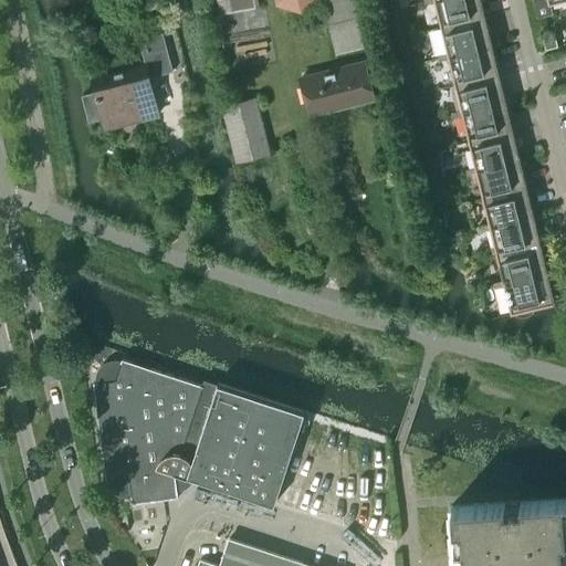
[(323,0),(335,53),(364,46),(357,17),(362,16),(358,0),(323,0)]
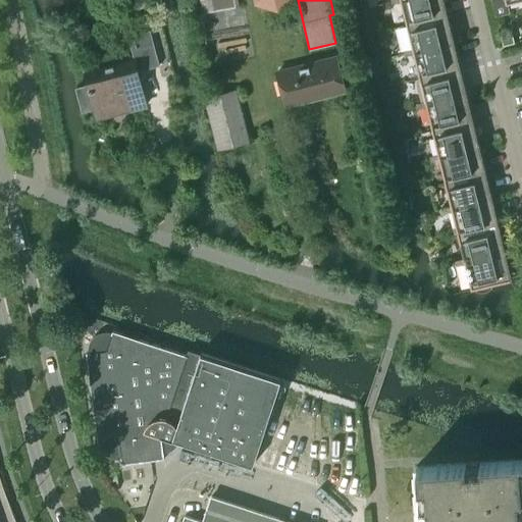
[(407,24),(448,14),(444,0),(400,0),(401,1),(407,24)]
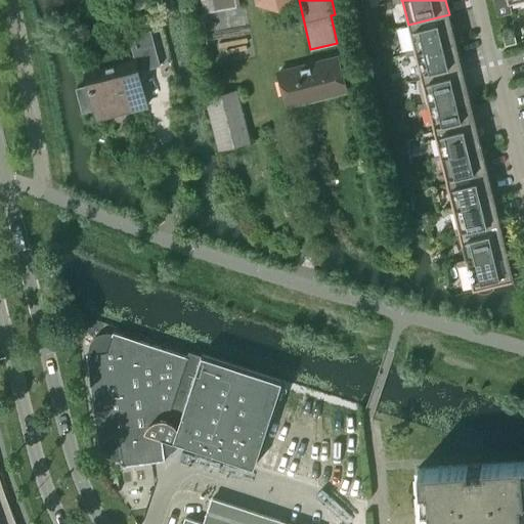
[(493,0),(497,15),(512,12),(509,2),(516,0),(493,0)]
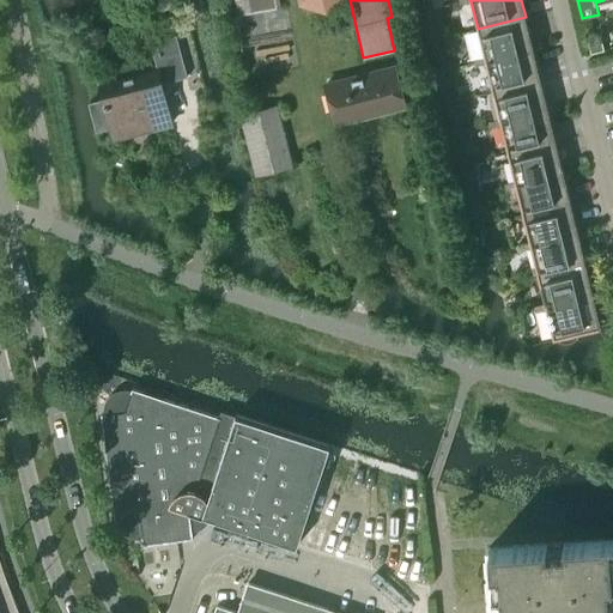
[(485,60),(533,48),(526,17),(478,29),(485,56),(479,58),(480,64),(486,62),(485,60)]
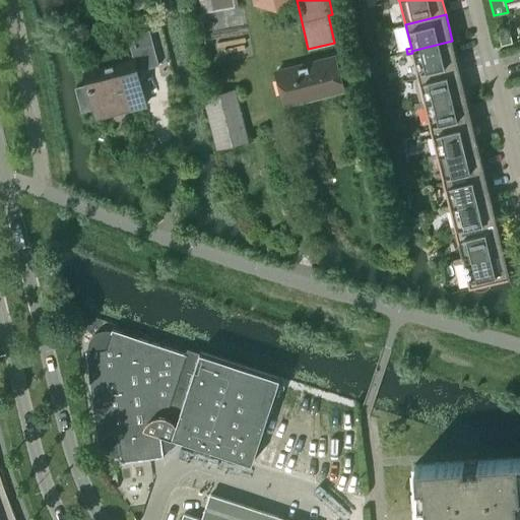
[(85,71),(88,83),(76,86),(82,110),(94,107),(95,111),(129,102),(131,108),(146,104),(137,70),(158,65),(149,29),(127,35),(134,58),(85,71)]
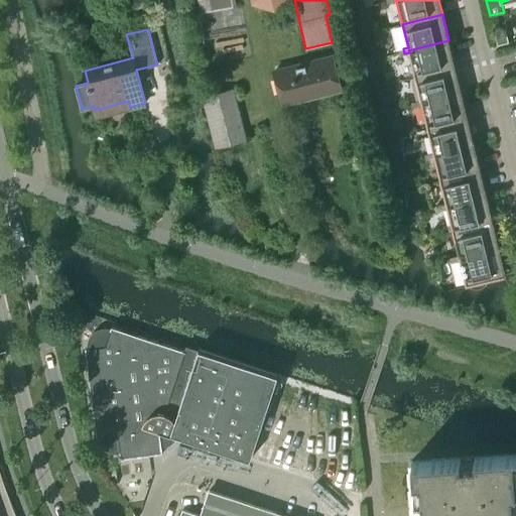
[(495,34),(497,44),(508,41),(506,32),(495,34)]
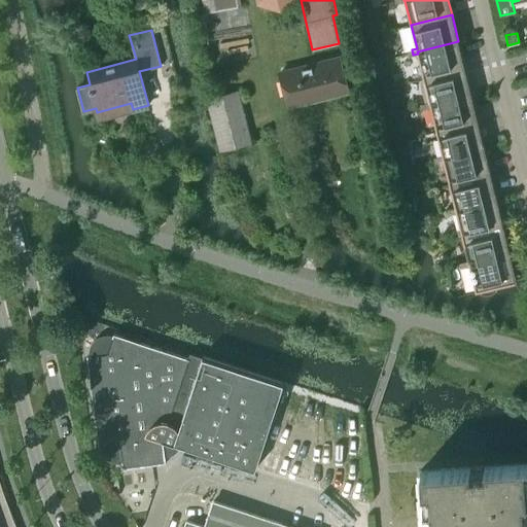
[(423,77),(465,68),(458,41),(417,51),(418,54),(423,77)]
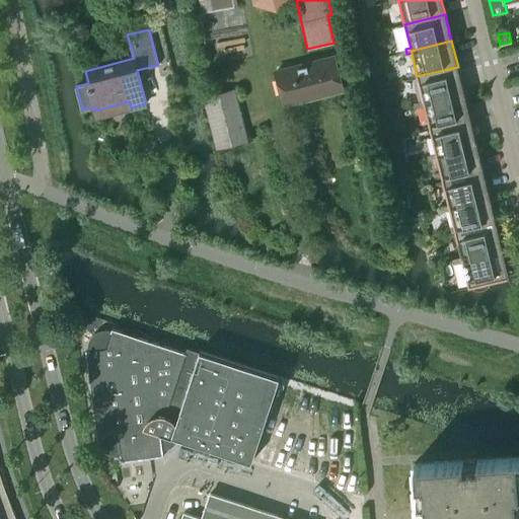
[(277,71),(284,99),(311,91),(313,97),(343,89),(335,56),(277,71)]
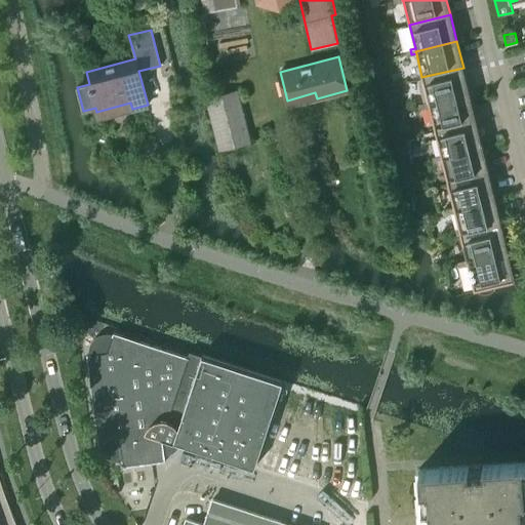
[(429,104),(470,93),(463,68),(421,77),(428,102),(423,103),(425,108),(429,107),(429,104)]
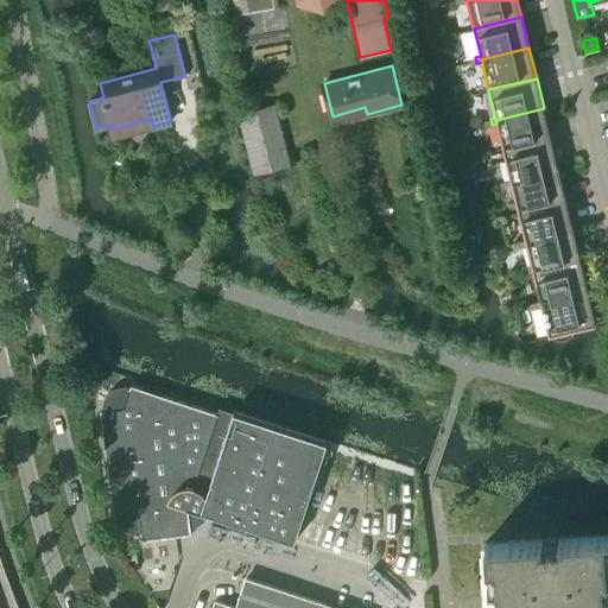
[(241,115),(255,170),(287,162),(273,107),(241,115)]
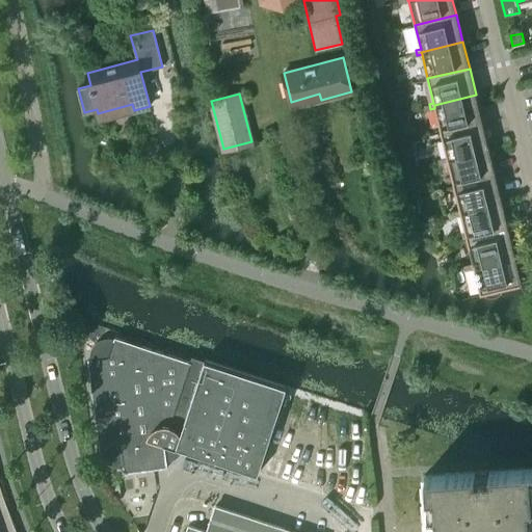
[(441,132),(482,122),(476,95),(434,105),(434,108),(441,132)]
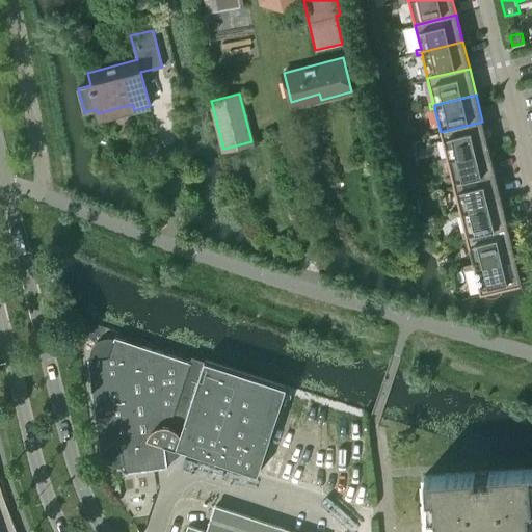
[(447,159),(489,149),(482,122),(441,132),(447,156),(443,158),(444,162),(448,161),(447,159)]
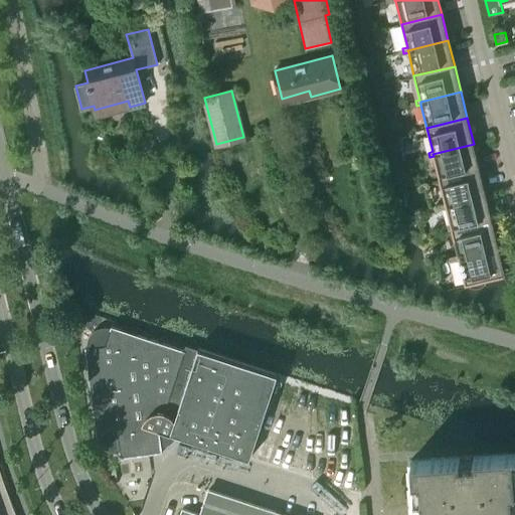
[(433,154),(434,156),(440,179),(480,170),(474,144),(433,154)]
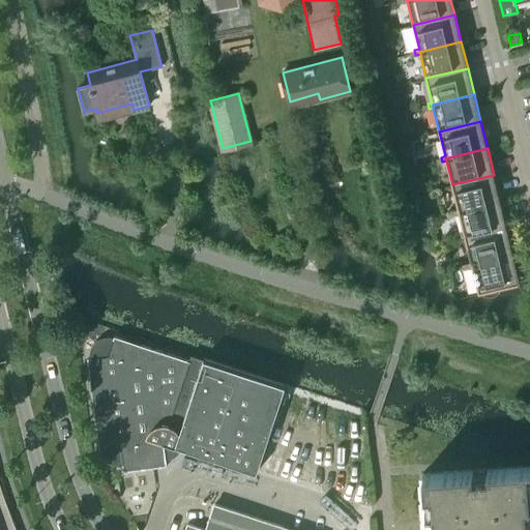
[(459,211),(500,201),(494,175),(452,184),(458,209),(453,210),(454,214),(460,213),(459,211)]
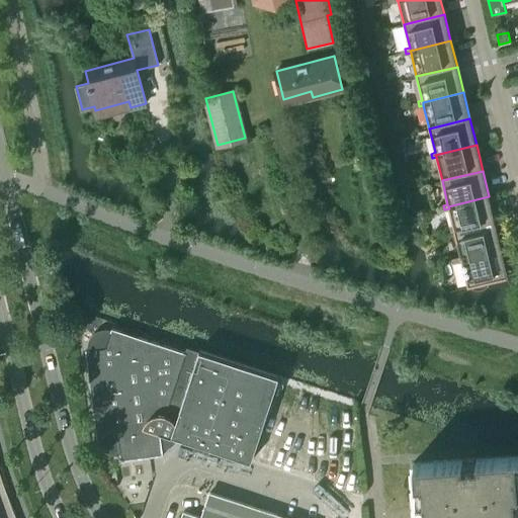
[(449,208),(454,233),(495,223),(489,196),(448,206),(449,208)]
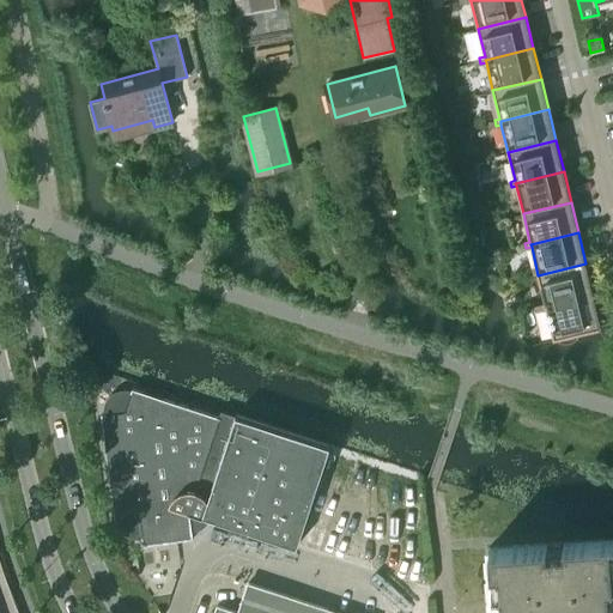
[(546,309),(546,305),(594,295),(586,263),(538,275),(545,303),(540,304),(541,310),(546,309)]
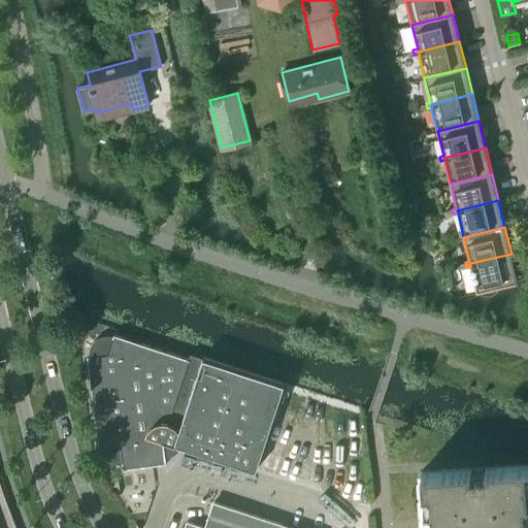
[(470,263),(470,266),(476,291),(481,290),(482,293),(483,294),(485,294),(488,294),(490,294),(492,294),(493,293),(495,292),(496,291),(498,289),(497,289),(497,286),(518,281),(512,254),(470,263)]
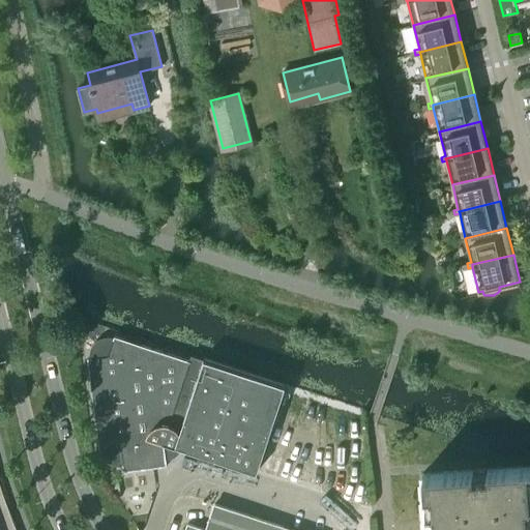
[(114,465),(118,465),(122,465),(123,471),(167,465),(167,460),(171,459),(180,450),(182,446),(257,471),(285,385),(204,358),(204,359),(192,355),(189,360),(114,335),(114,336),(110,336),(106,336),(101,337),(97,339),(94,342),(92,345),(90,349),(90,353),(89,357),(88,357),(99,449),(101,449),(102,453),(105,457),(107,460),(111,463),(114,465)]
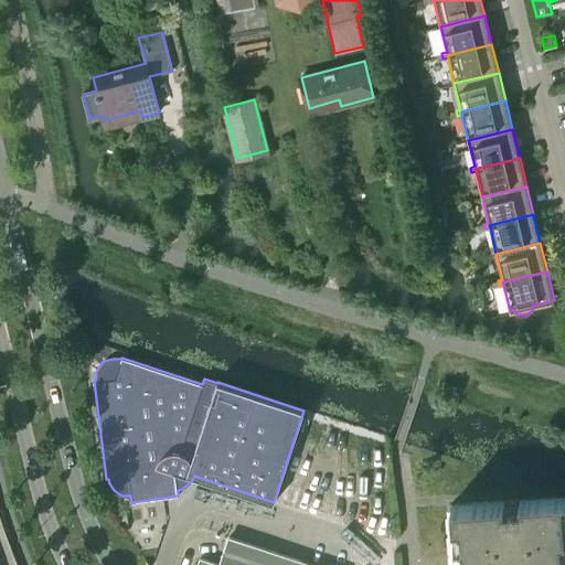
[(564,564),(564,496),(520,499),(450,504),(452,526),(460,525),(462,564),(564,564)]
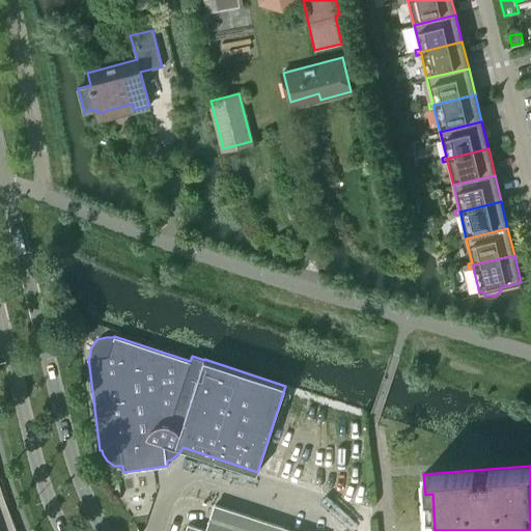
[(296,530),(216,504),(206,530),(188,524),(186,530),(296,530)]
